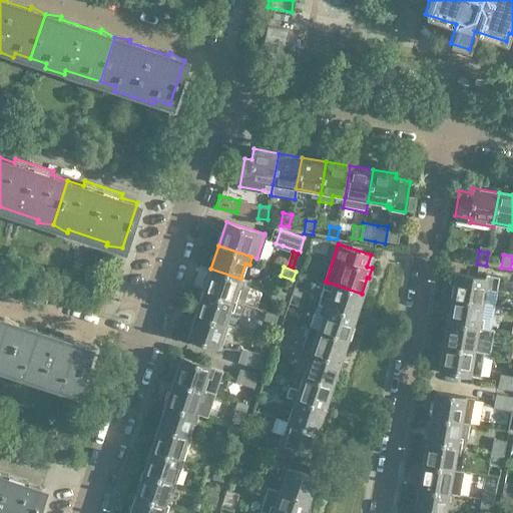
[(210,269),(202,291),(236,302),(244,280),(240,279),(210,269)]
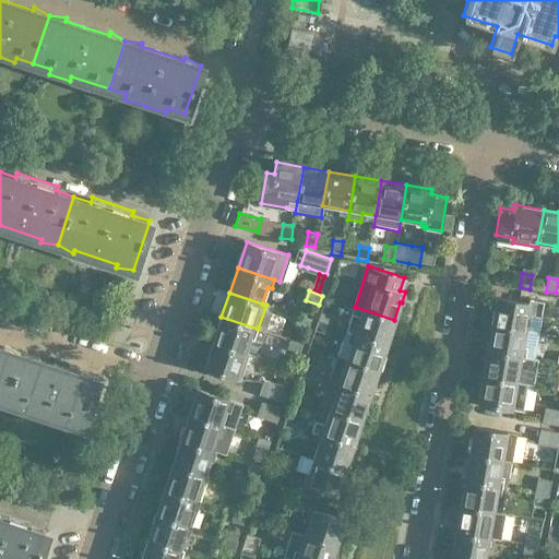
[(527,304),(497,298),(495,309),(497,309),(495,324),(539,332),(544,301),(528,299),(527,304)]
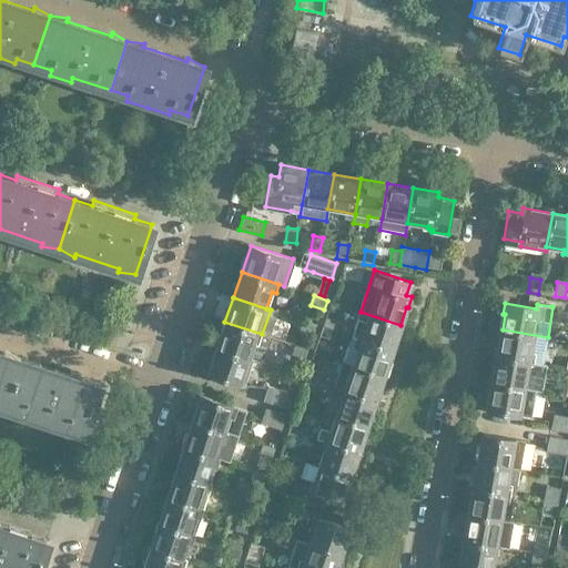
[(352,336),(355,337),(359,340),(394,351),(398,338),(396,338),(401,325),(361,312),(352,336)]
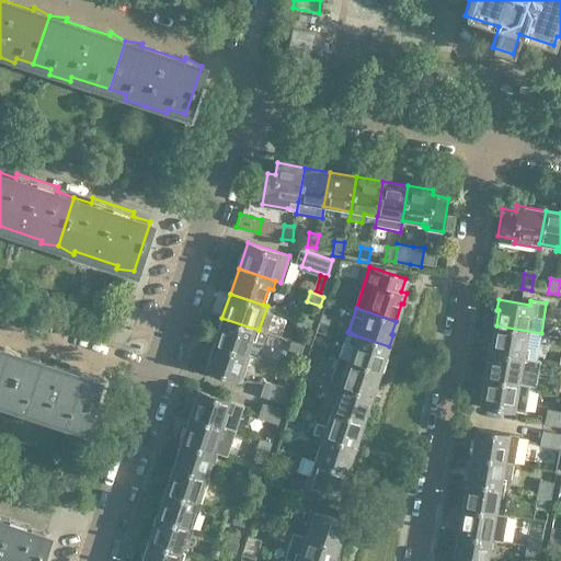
[(329,327),(331,317),(318,312),(315,321),(329,327)]
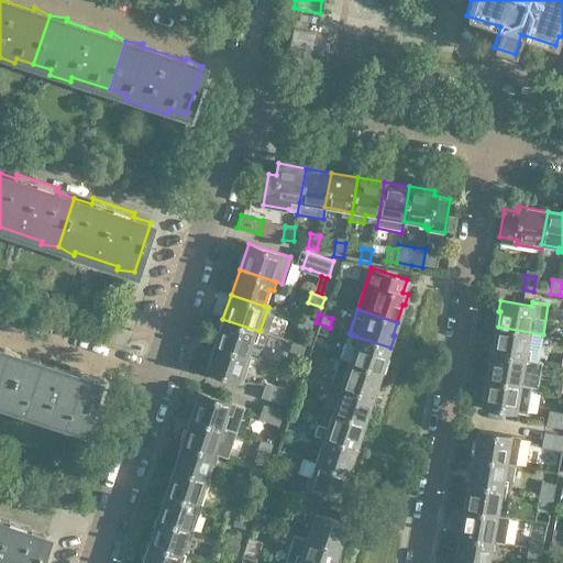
[(312,332),(316,322),(302,318),(299,327),(312,332)]
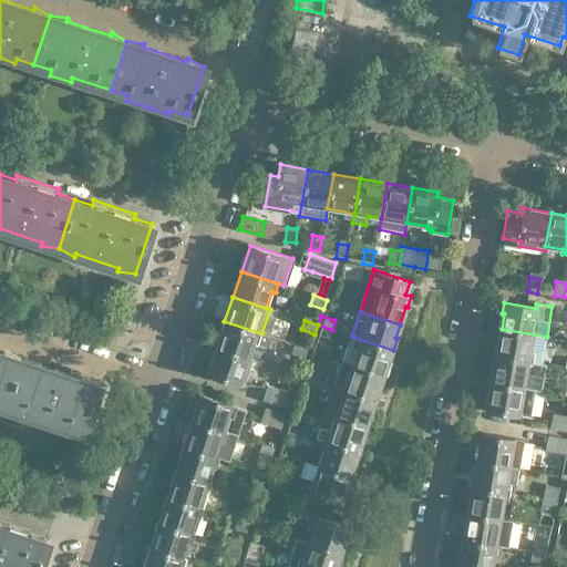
[(224,321),(216,347),(249,358),(255,341),(259,342),(261,333),(224,321)]
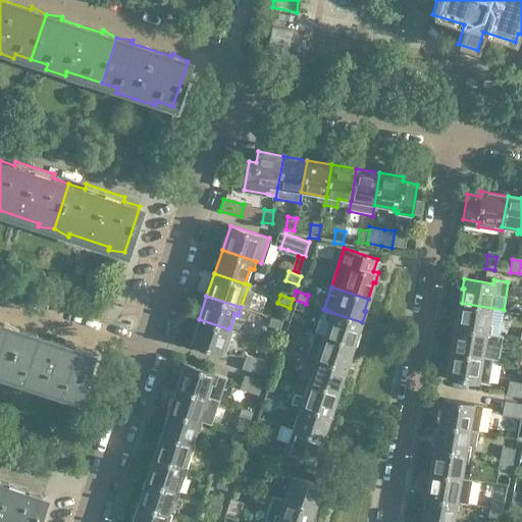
[(303,312),(305,304),(293,299),(290,308),(303,312)]
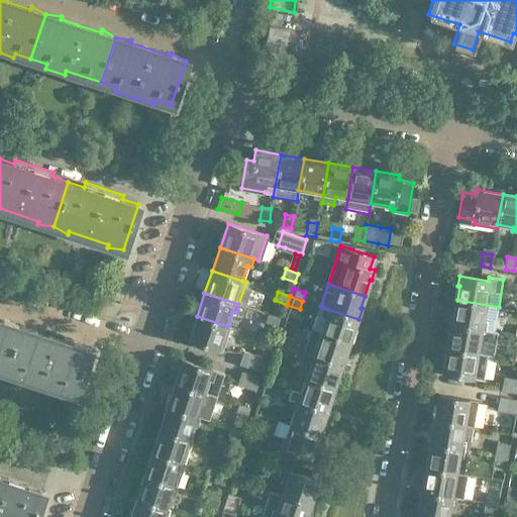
[(452,315),(451,324),(483,330),(494,332),(499,307),(457,300),(455,315),(452,315)]
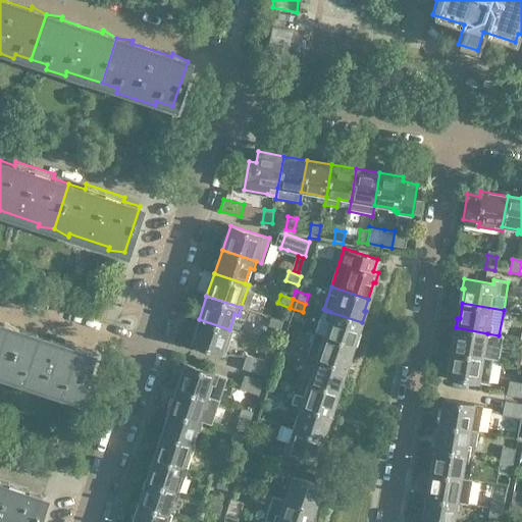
[(327,319),(322,334),(352,345),(358,329),(360,329),(362,322),(330,312),(326,310),(324,318),(327,319)]
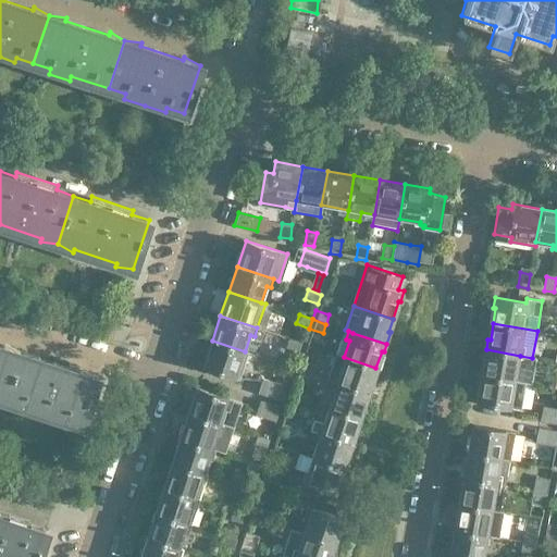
[(301,353),(305,344),(292,339),(288,348),(301,353)]
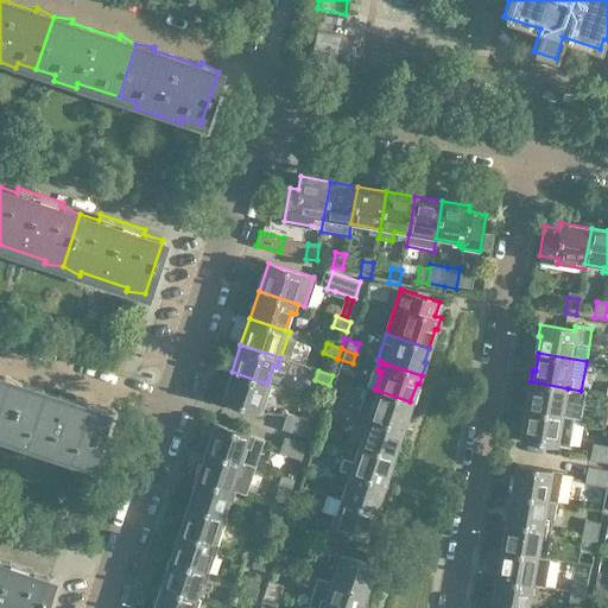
[(232,372),(222,399),(260,412),(263,407),(264,407),(272,385),(267,384),(232,372)]
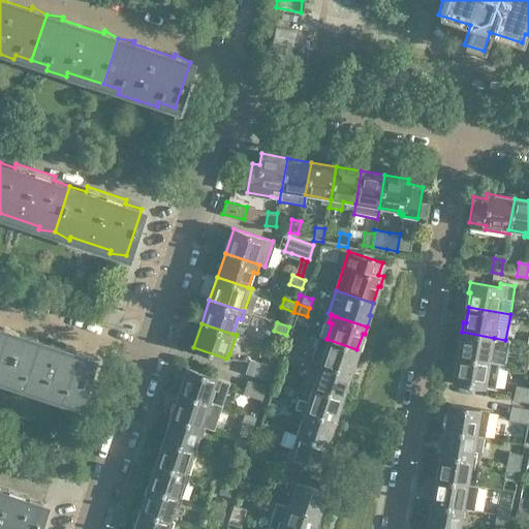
[(0,377),(5,379),(22,332),(7,324),(6,327),(0,324),(0,377)]
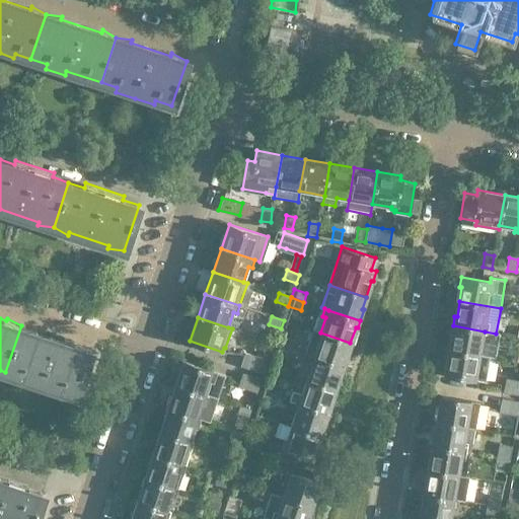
[(38,327),(21,325),(5,372),(21,377),(20,381),(59,394),(60,390),(76,395),(91,350),(76,341),(75,344),(36,330),(38,327)]
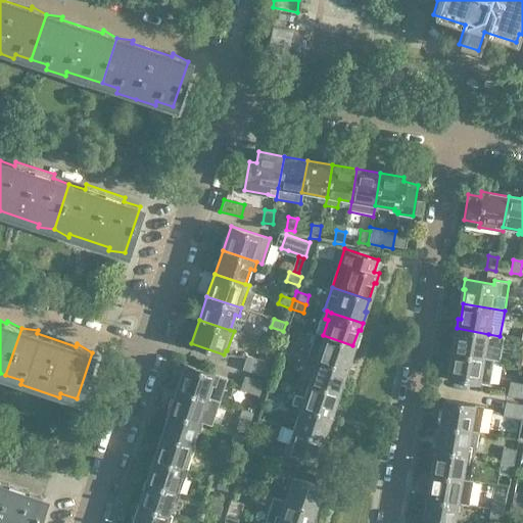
[(457,338),(455,352),(483,358),(488,334),(457,328),(455,337),(457,338)]
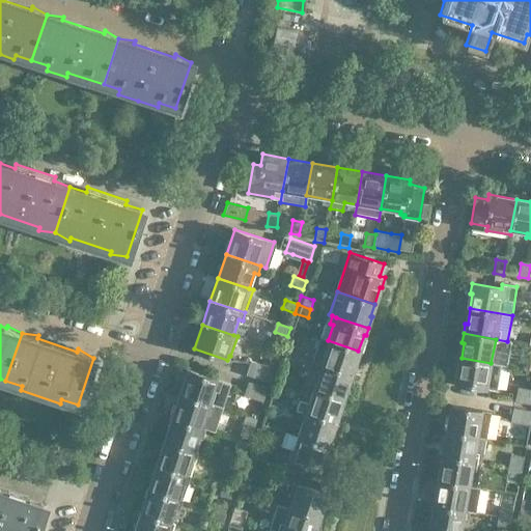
[(316,363),(320,364),(353,374),(356,364),(354,364),(358,351),(328,340),(322,338),(313,362),(316,363)]
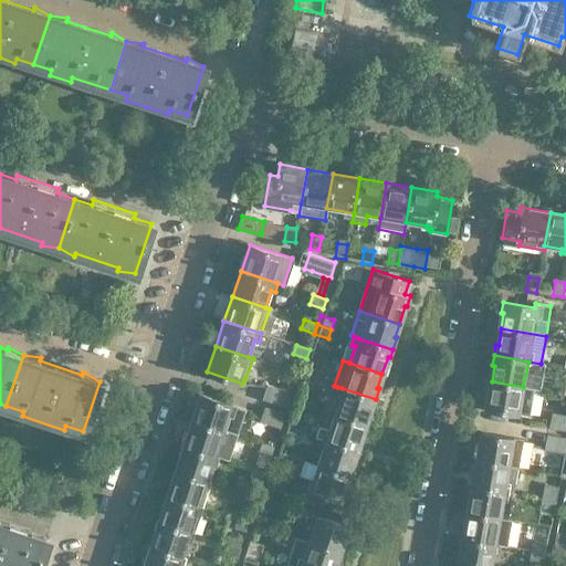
[(315,379),(317,370),(304,365),(301,375),(315,379)]
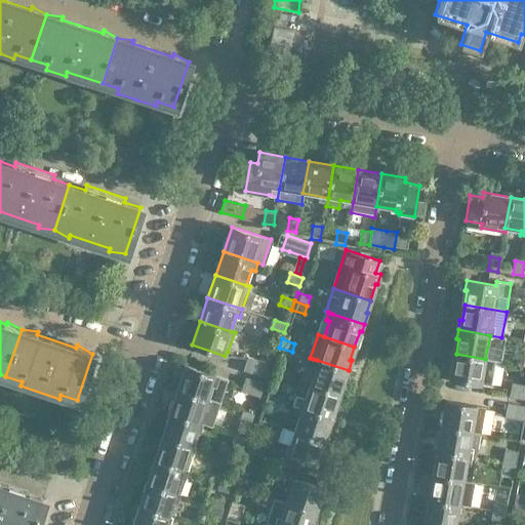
[(289,360),(291,352),(279,348),(276,356),(289,360)]
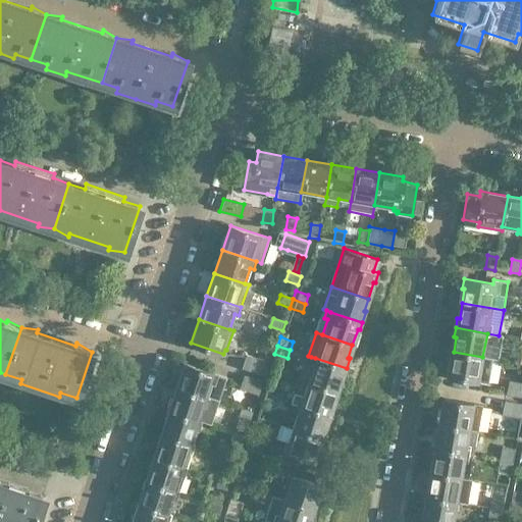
[(449,367),(448,375),(479,381),(487,382),(488,377),(489,372),(480,371),(482,357),(454,352),(451,367),(449,367)]
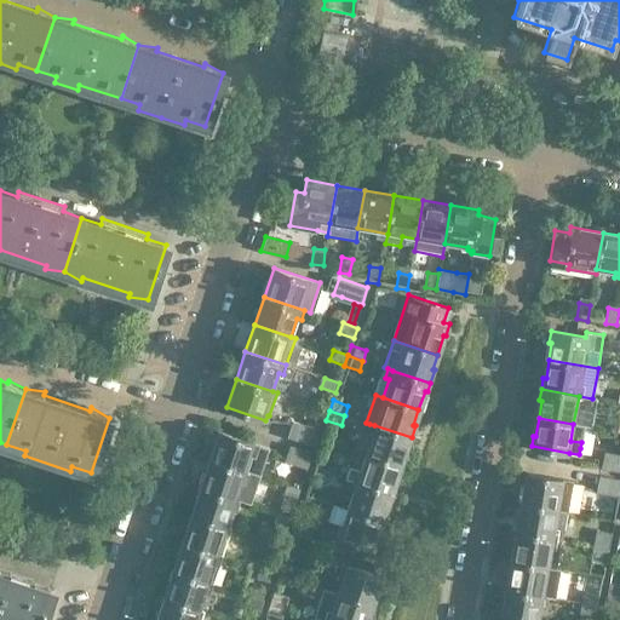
[(320,429),(292,420),(287,436),(296,440),(315,446),(320,429)]
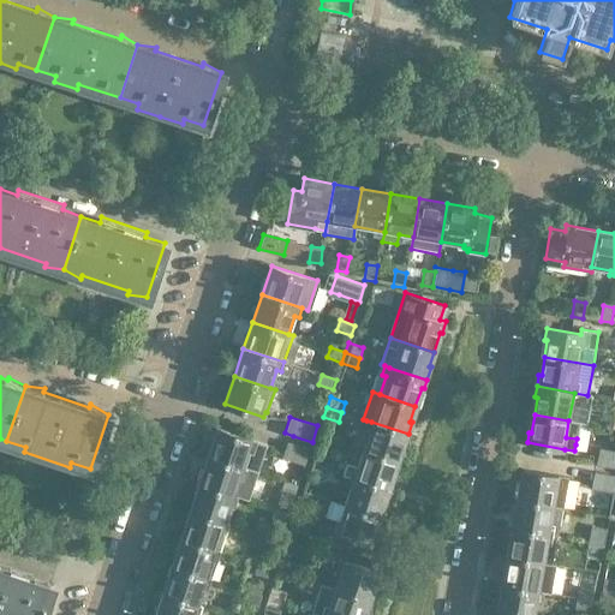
[(369,431),(362,449),(396,461),(402,443),(405,445),(408,434),(371,422),(366,421),(364,429),(369,431)]
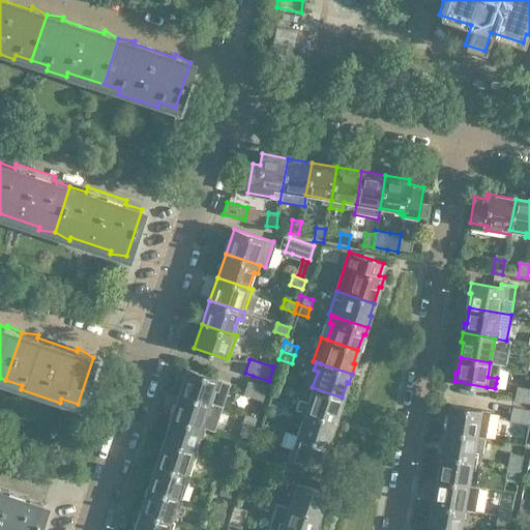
[(179,392),(214,405),(219,407),(229,381),(221,379),(218,378),(187,367),(179,392)]
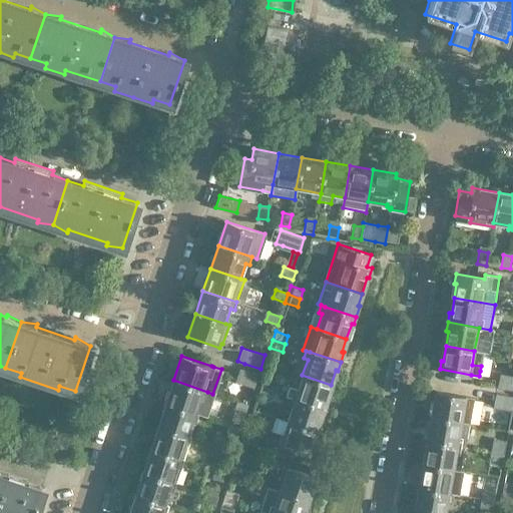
[(239,368),(235,379),(235,381),(254,388),(259,374),(239,368)]
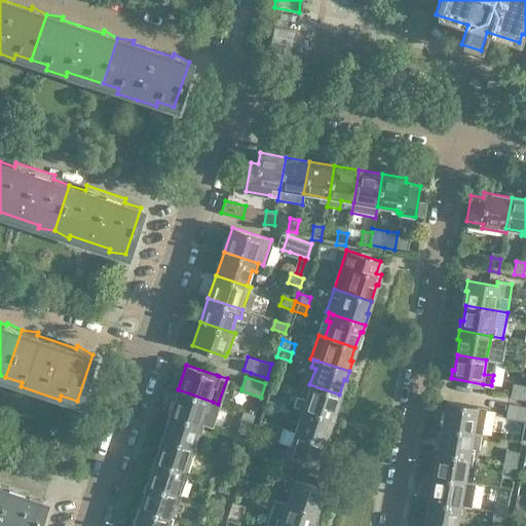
[(513,383),(510,397),(516,398),(525,400),(525,385),(519,384),(513,383)]
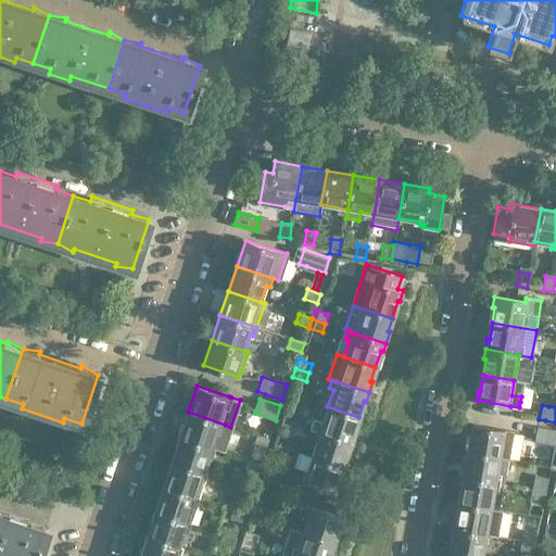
[(315,431),(318,432),(352,443),(356,431),(354,431),(358,417),(327,406),(321,424),(312,420),(310,429),(315,431)]
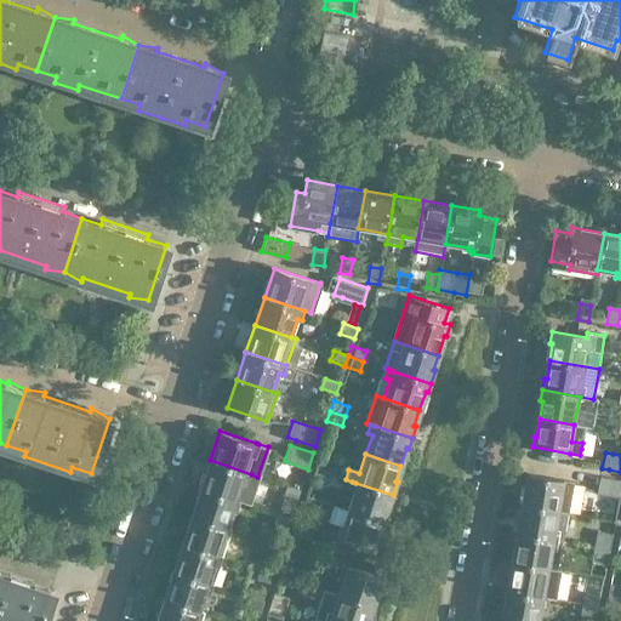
[(326,472),(330,462),(315,457),(312,467),(326,472)]
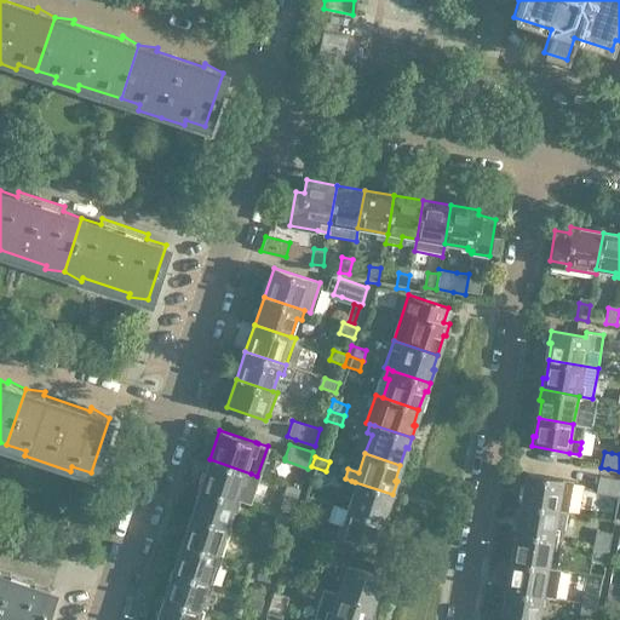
[(210,459),(200,487),(236,499),(242,481),(247,483),(251,474),(246,472),(210,459)]
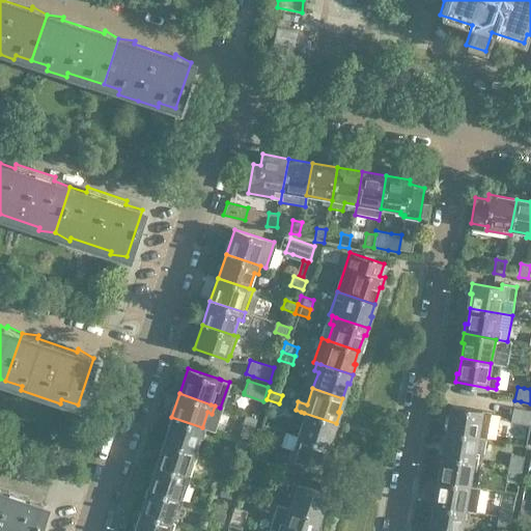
[(276,413),(279,403),(267,399),(263,409),(276,413)]
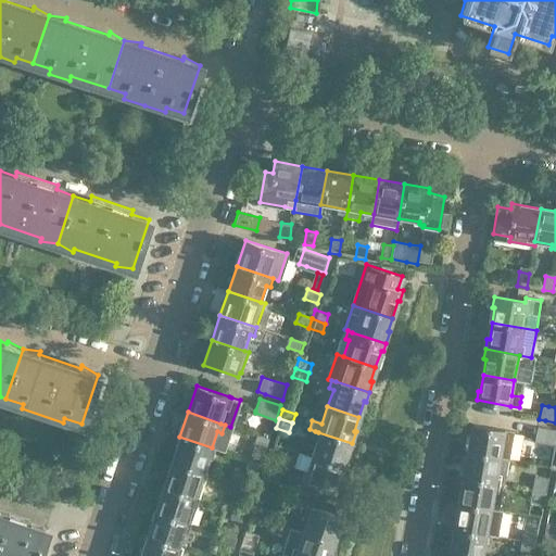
[(472,434),(469,452),(514,459),(519,432),(515,430),(506,428),(472,422),(470,434),(472,434)]
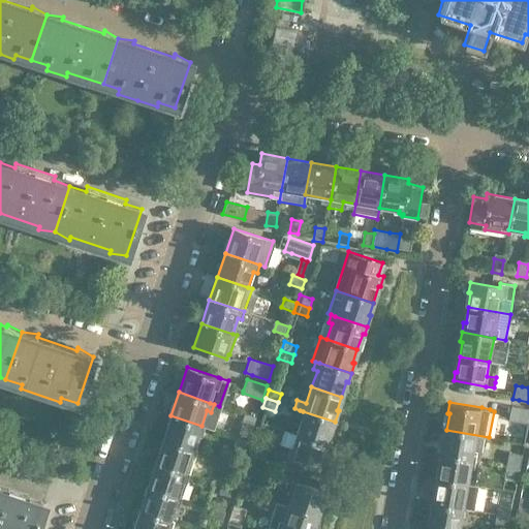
[(528,408),(511,405),(508,419),(528,424),(528,423),(528,408)]
